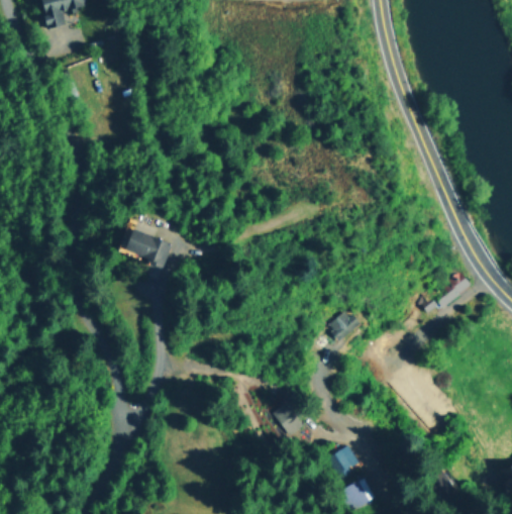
[(40,0),(47,28),(66,23),(63,14),(84,10),(81,0),(40,0)]
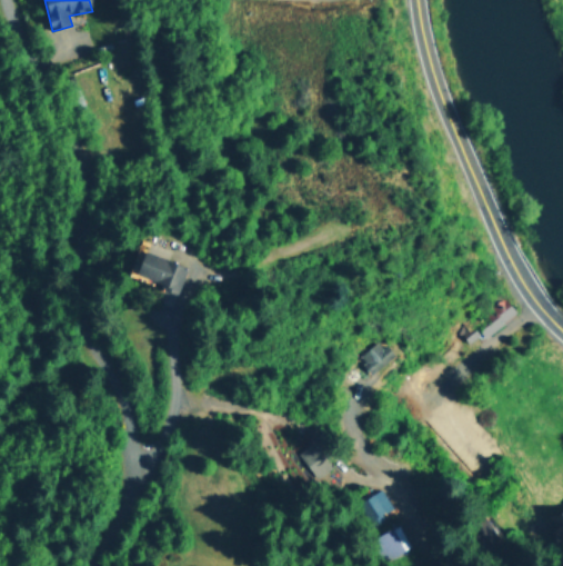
[(178,288),(186,262),(141,250),(134,275),(178,288)]
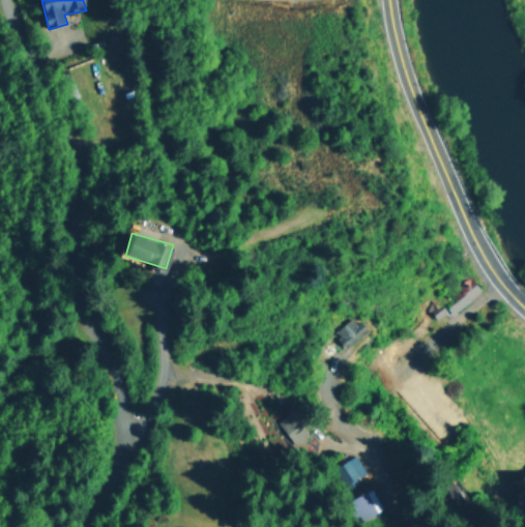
[(441,305),(454,318),(483,290),(469,277),(441,305)]
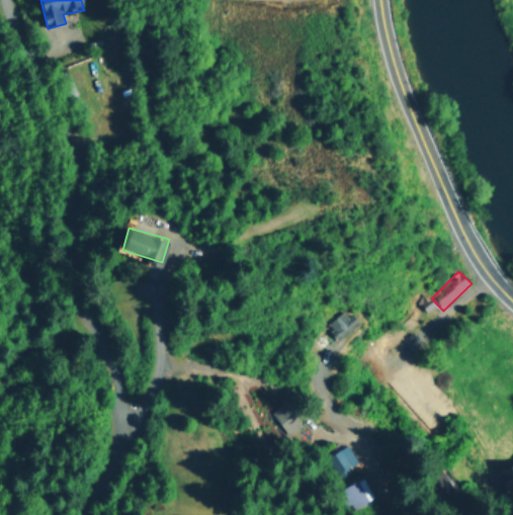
[(361,325),(347,310),(329,327),(343,341),(361,325)]
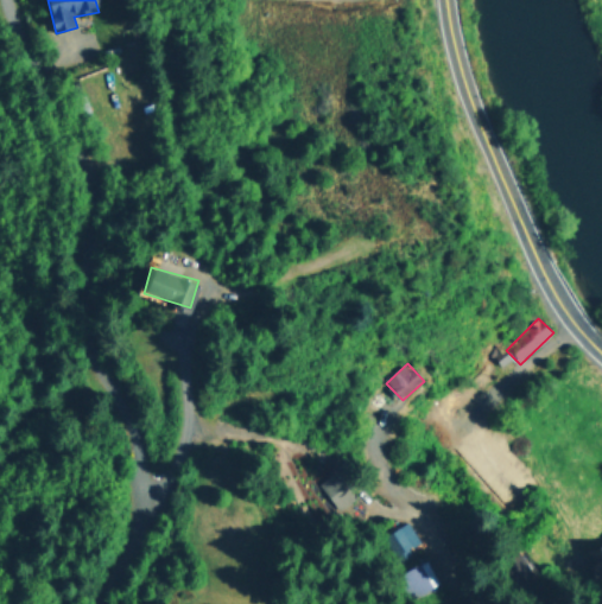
[(322,485),(340,513),(361,498),(342,471),(322,485)]
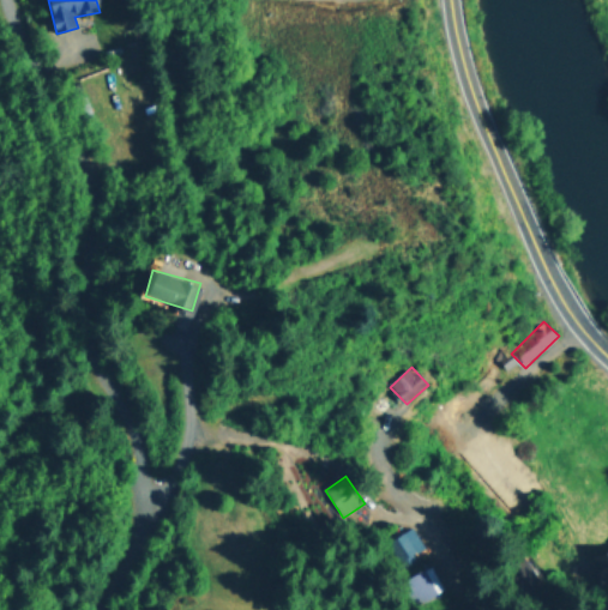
[(413,555),(425,550),(415,529),(390,541),(402,566),(415,560),(413,555)]
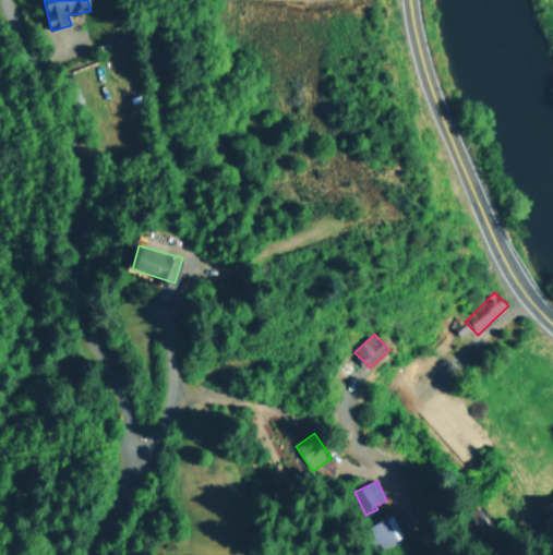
[(491,529),(481,508),(464,517),(473,537),(491,529)]
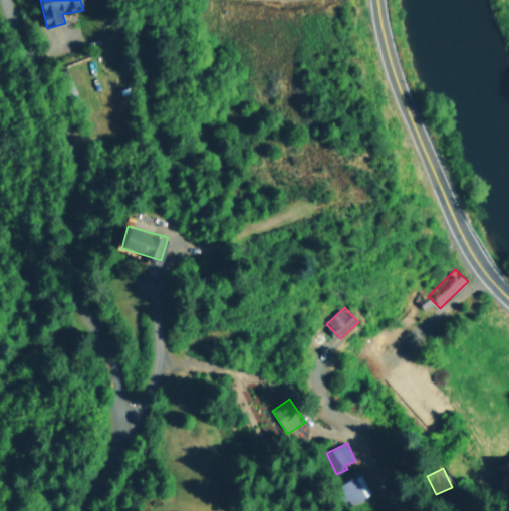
[(337,488),(347,509),(373,496),(362,475),(337,488)]
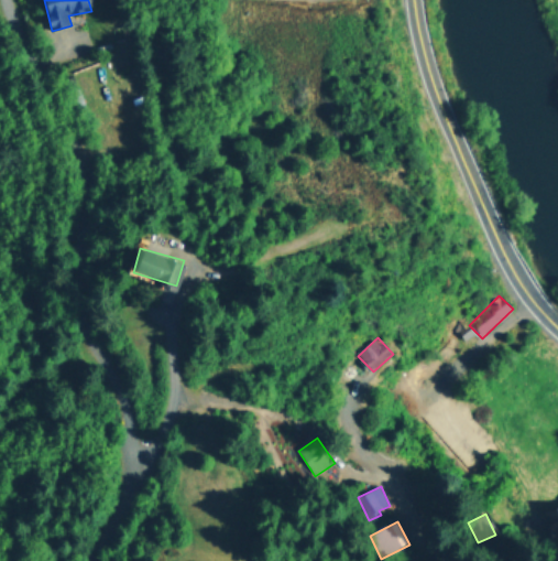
All buildings are outlined.
